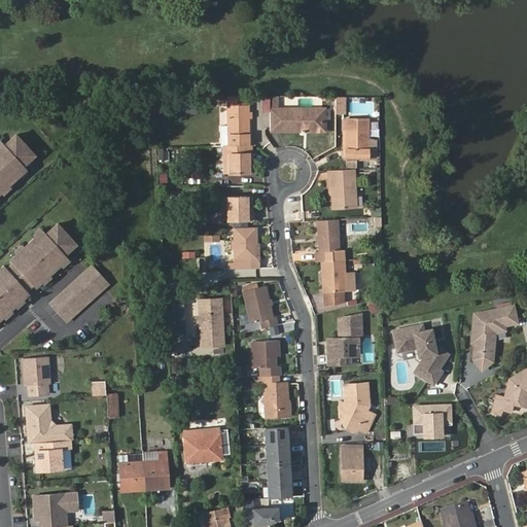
[(248,105),(248,97),(229,97),(229,105),(248,105)]
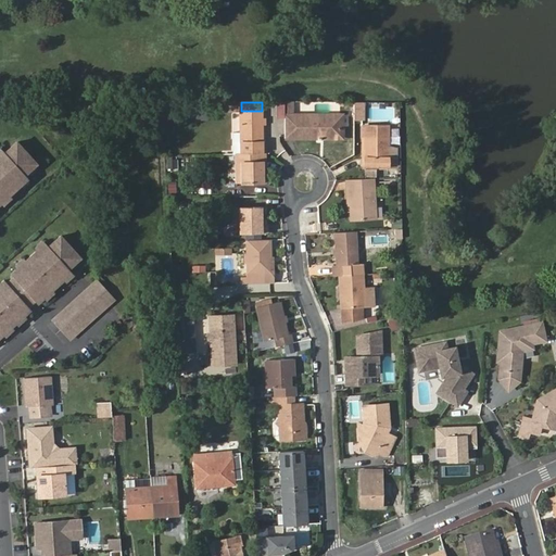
[(293,115),(293,102),(286,102),(287,138),(318,138),(323,135),(341,136),(341,115),(293,115)]
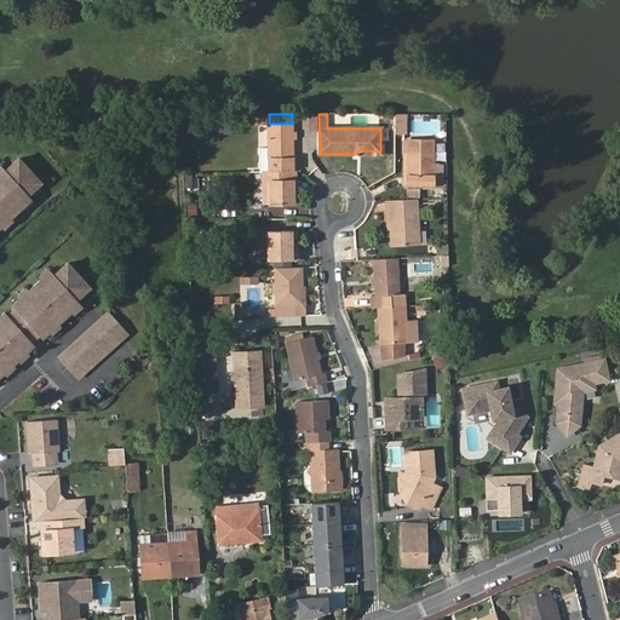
[(395,114),(395,135),(403,135),(403,124),(406,124),(406,114),(395,114)]
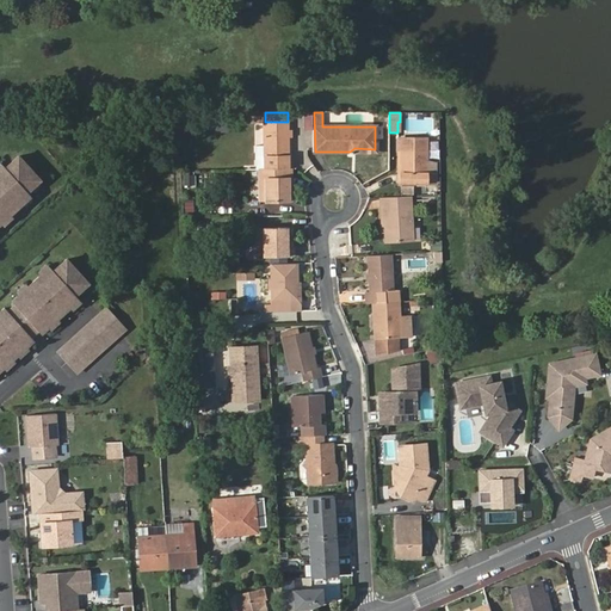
[(289,168),(288,122),(265,122),(266,168),(289,168)]
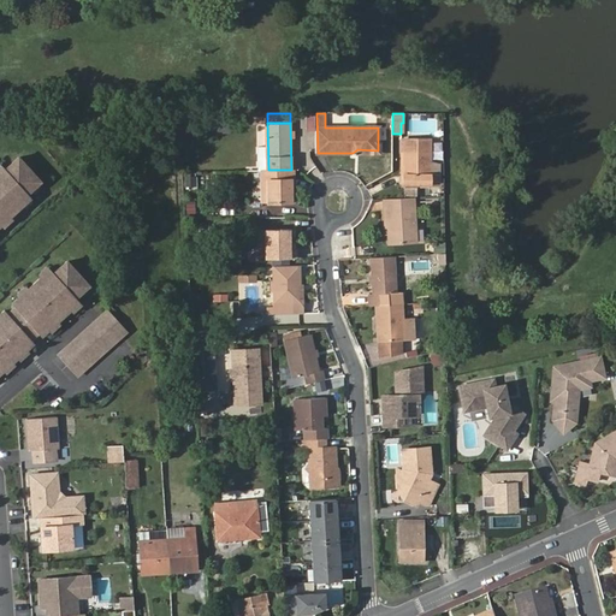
[(406,138),(406,175),(406,184),(431,183),(431,138),(406,138)]
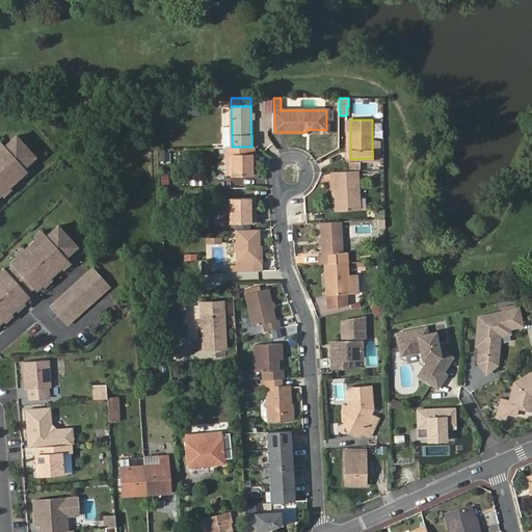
[(0,194),(27,170),(24,166),(35,156),(17,135),(4,145),(2,142),(0,143),(0,194)]
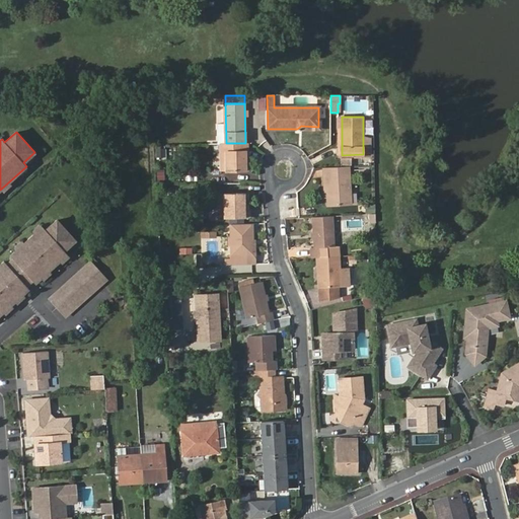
[(226,143),(220,143),(220,151),(226,150),(226,171),(245,171),(244,150),(248,150),(248,143),(245,143),(226,143)]
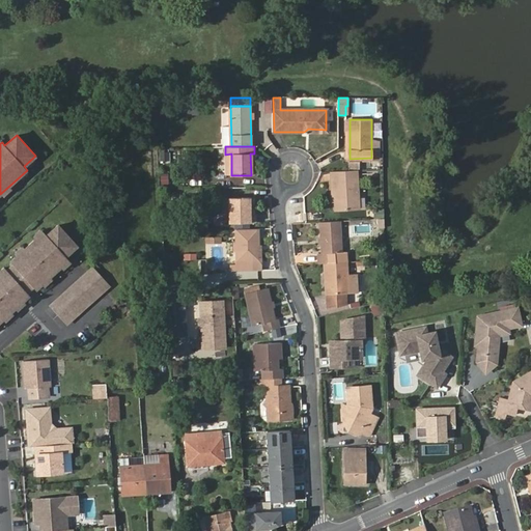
[(360,207),(358,170),(331,171),(331,182),(335,182),(336,200),(336,210),(360,207)]
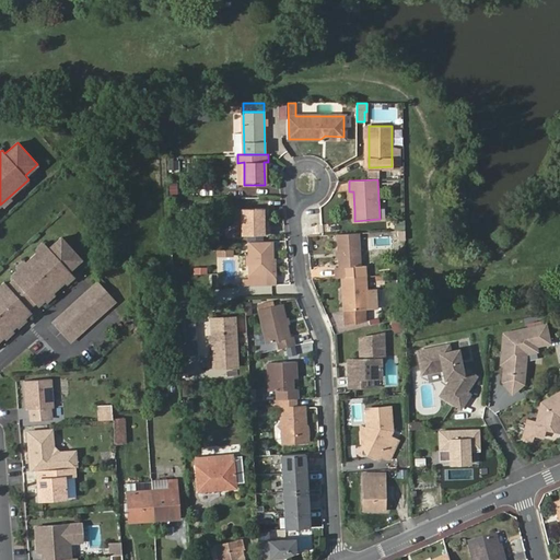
[(241,209),(242,234),(270,233),(270,225),(264,225),(264,208),(241,209)]
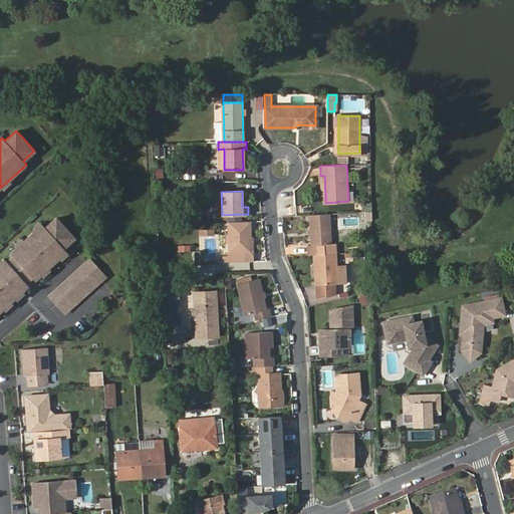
[(331,253),(329,214),(310,215),(312,245),(308,245),(309,255),(314,254),(331,253)]
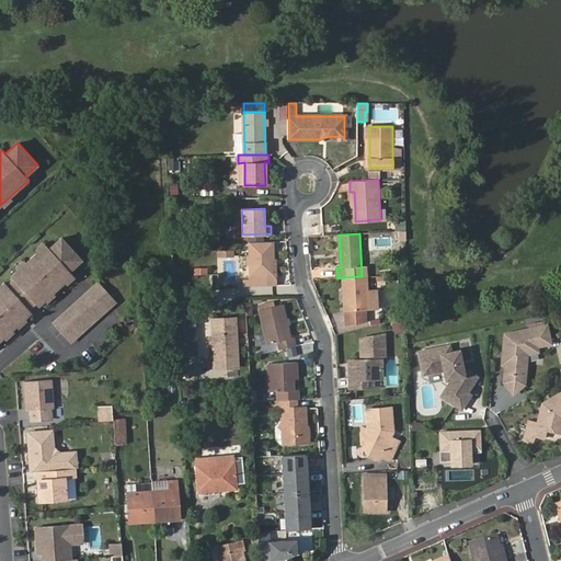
[(0,339),(30,312),(26,310),(33,304),(36,307),(70,275),(67,272),(80,261),(59,239),(47,250),(44,245),(10,277),(12,281),(6,286),(2,283),(0,285),(0,339)]
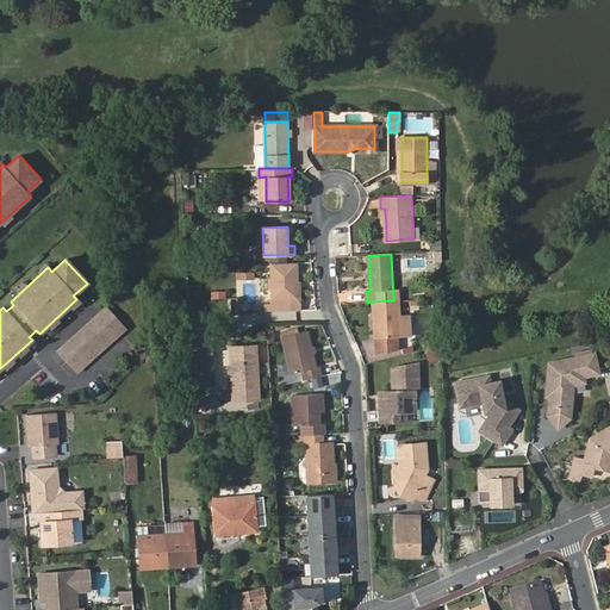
[(297,263),(272,263),(272,300),(284,300),(284,310),(303,310),(302,299),(298,299),(297,263)]
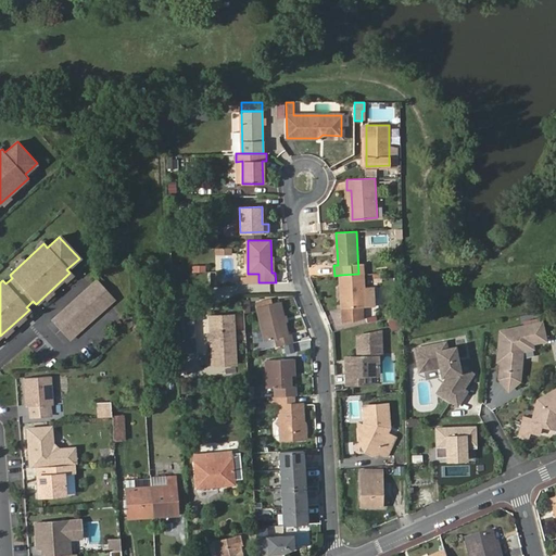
[(365,287),(364,274),(358,274),(340,275),(342,307),(365,306),(365,287)]
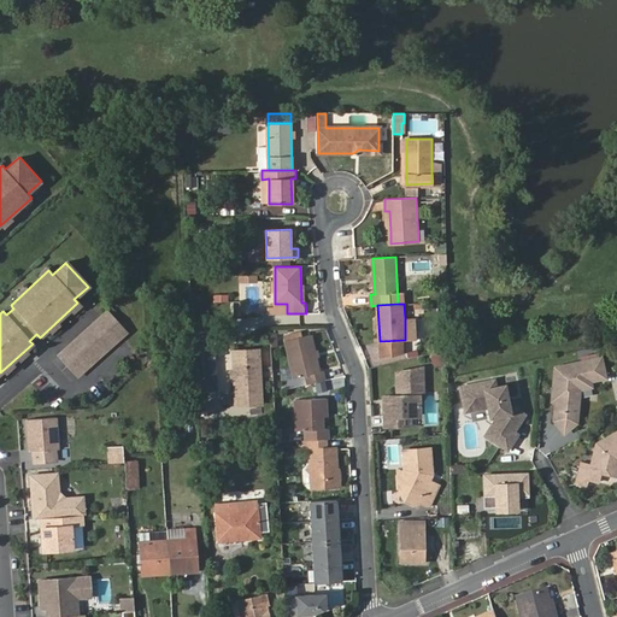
[(106,310),(95,321),(116,342),(127,333),(106,310)]
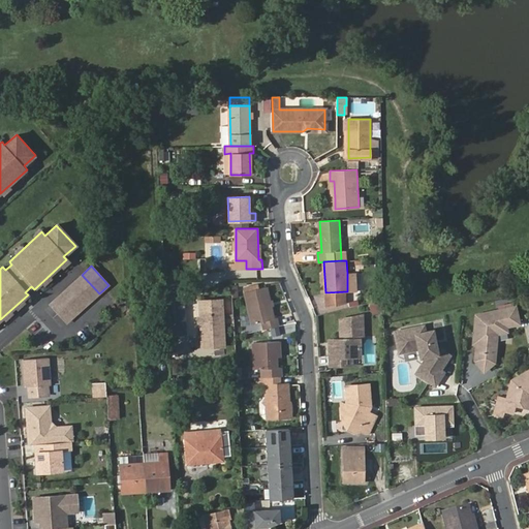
[(347,273),(347,291),(348,291),(360,291),(359,272),(347,273)]
